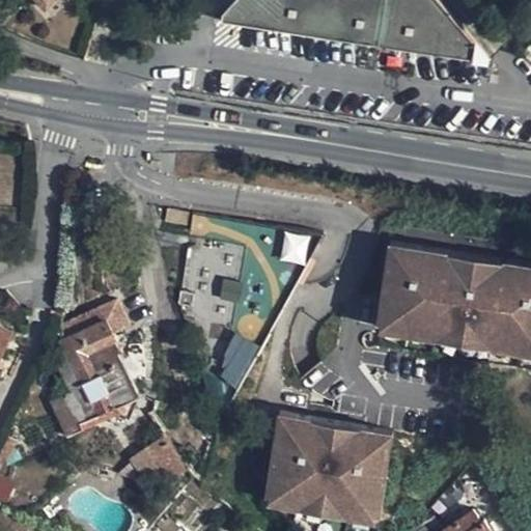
[(485,55),(435,0),(230,0),(216,17),(216,23),(484,60),(485,55)]
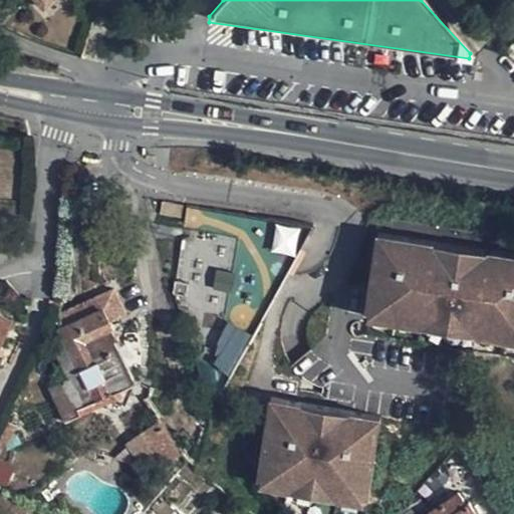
[(227,392),(287,275),(311,227),(187,209),(174,299),(178,306),(204,390),(227,392)]
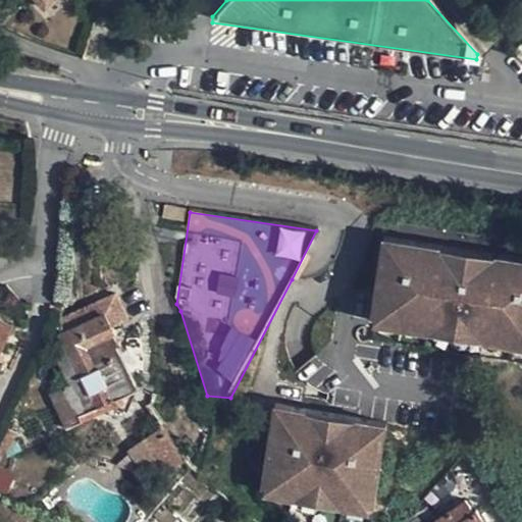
[(402,245),(375,242),(366,318),(371,319),(521,340),(521,271),(515,271),(516,262),(474,256),(475,264),(460,263),(461,254),(418,248),(417,258),(402,255),(402,245)]
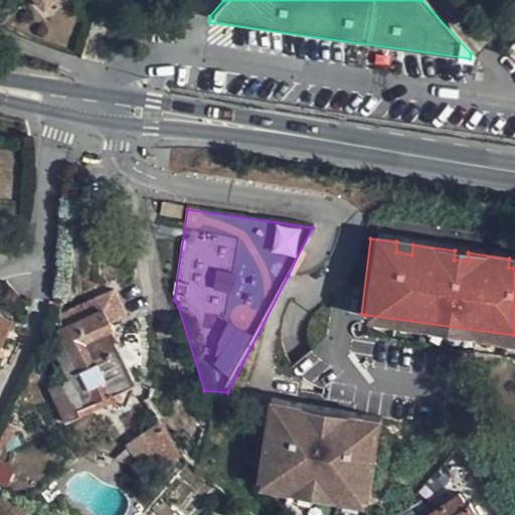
[(412,244),(396,241),(396,251),(411,254),(412,244)]
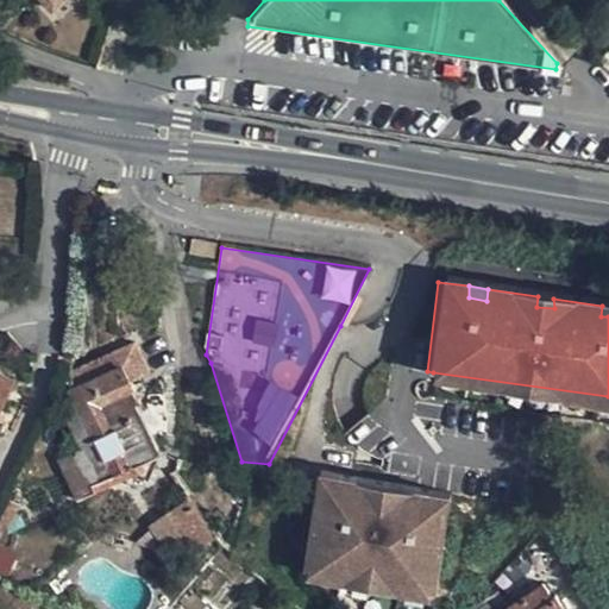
[(553,299),(538,296),(537,307),(554,308),(553,299)]
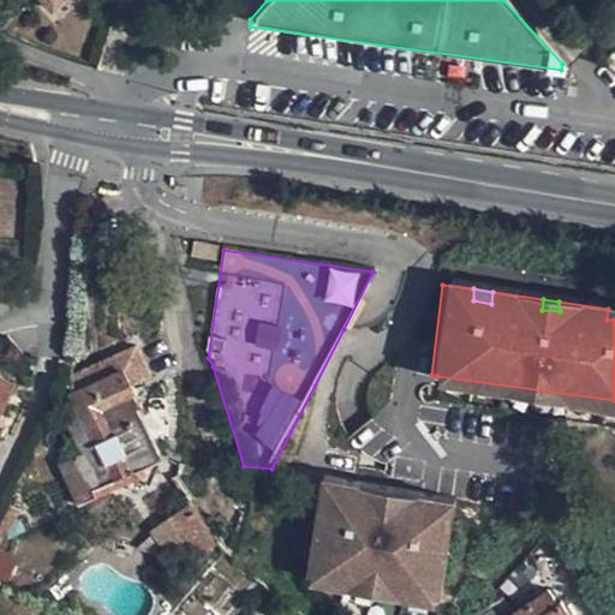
[(137,407),(141,406),(115,354),(88,370),(94,383),(69,395),(75,404),(61,411),(79,453),(59,465),(77,505),(93,499),(89,490),(115,478),(120,485),(131,490),(143,489),(151,483),(161,458),(137,407)]
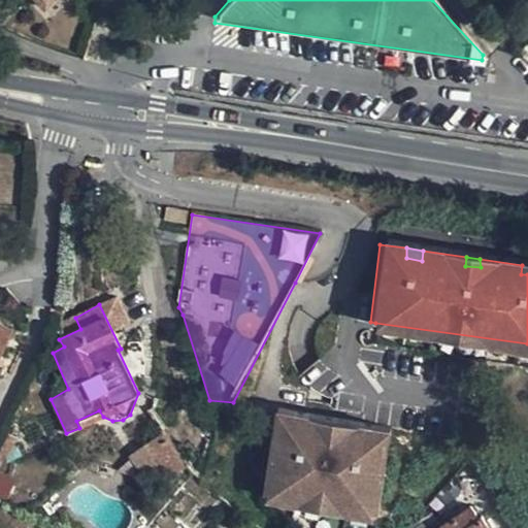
[(374,328),(527,351),(527,343),(375,323),(374,328)]
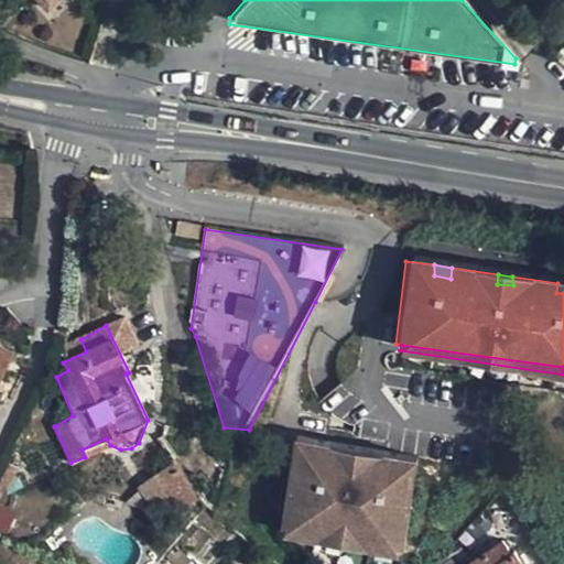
[(0,375),(11,351),(0,346),(0,375)]
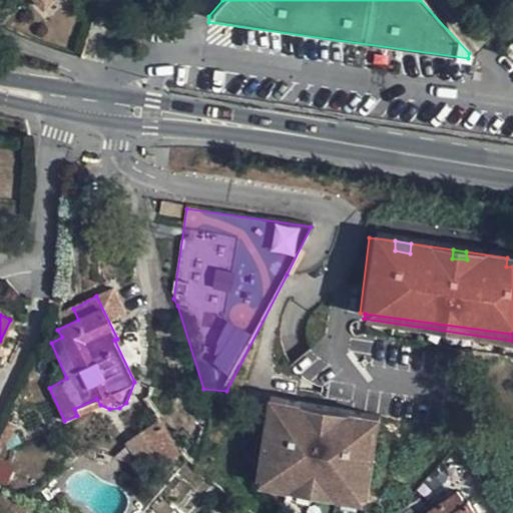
[(77,416),(84,413),(100,405),(96,399),(74,409),(77,416)]
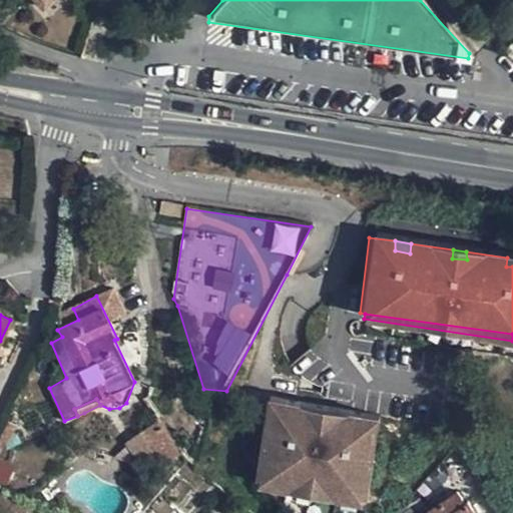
[(278,484),(297,412),(287,412),(287,404),(272,403),(261,482),(263,482),(278,484)]
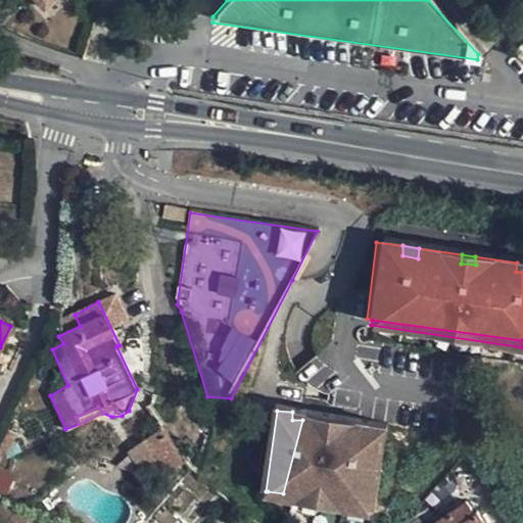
[(302,420),(283,493),(290,494),(376,505),(380,505),(389,423),(375,421),(376,428),(362,426),(362,420),(306,414),(304,420),(302,420)]
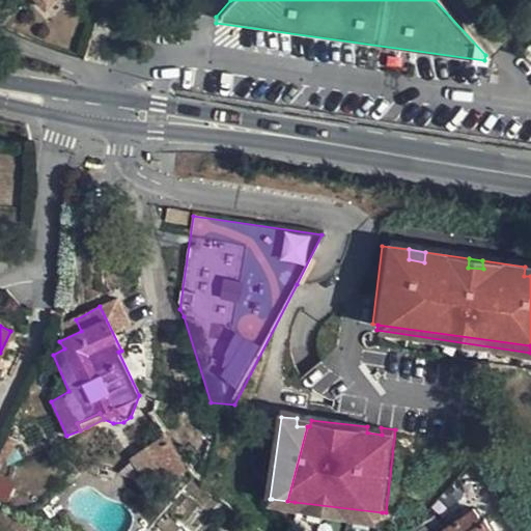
[(12,423),(7,435),(17,439),(21,428),(12,423)]
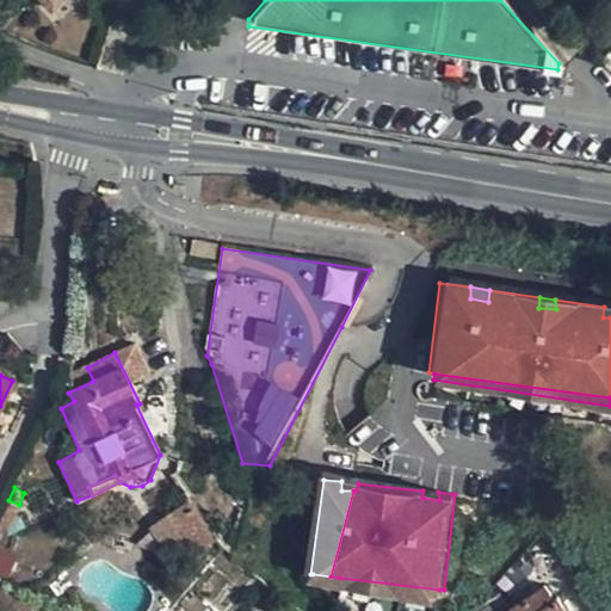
[(216,537),(190,499),(165,516),(183,543),(187,539),(196,551),(216,537)]
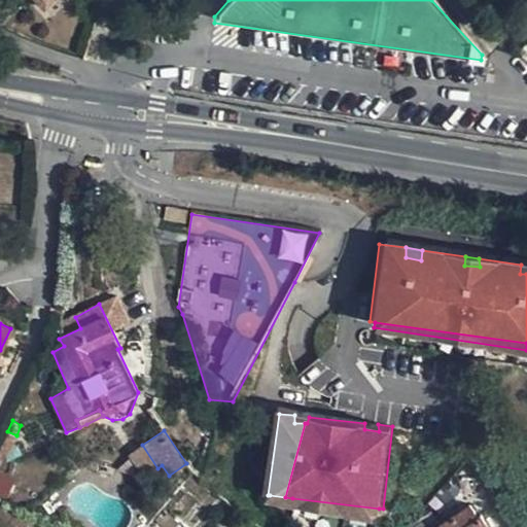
[(292,498),(290,503),(379,515),(379,508),(292,498)]
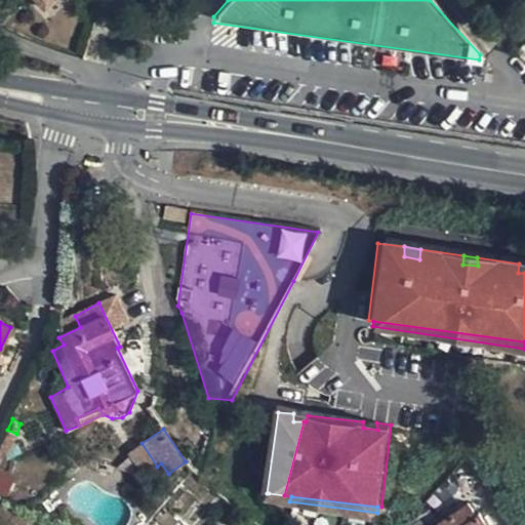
[(441,524),(486,524),(480,515),(475,518),(468,507),(441,524)]
